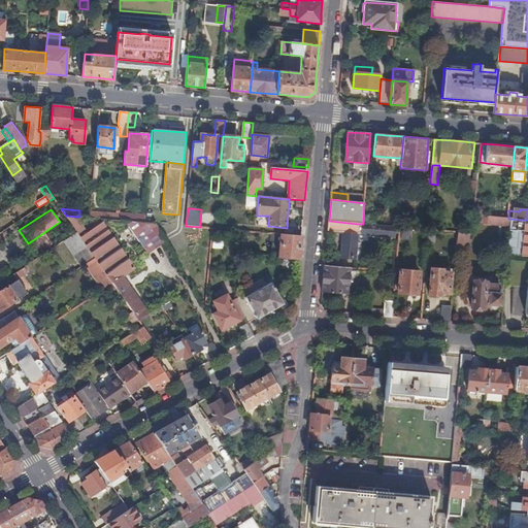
[(120,221),(120,216),(120,215),(91,211),(91,218),(101,219),(120,221)]
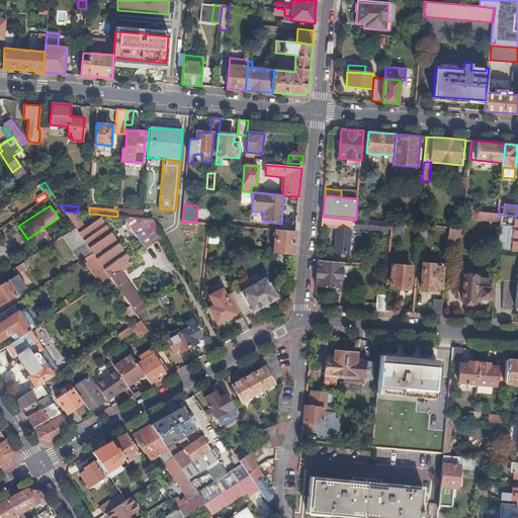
[(123,217),(135,218),(136,210),(126,209),(126,211),(117,211),(117,217),(123,217)]
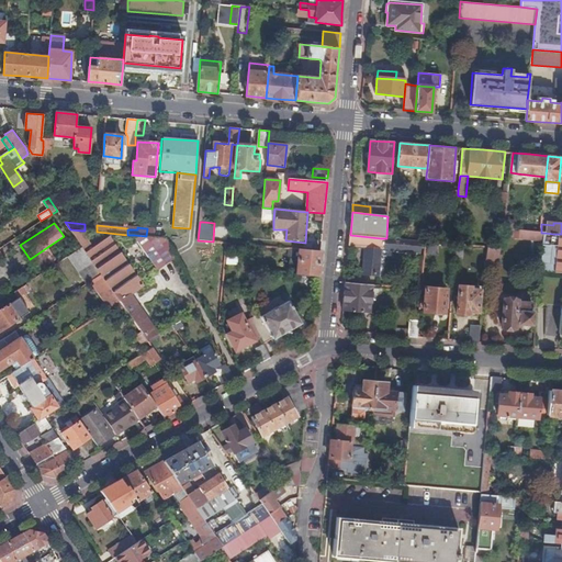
[(70,229),(82,247),(101,273),(120,301),(147,340),(158,334),(131,294),(144,285),(108,233),(91,245),(81,231),(70,229)]
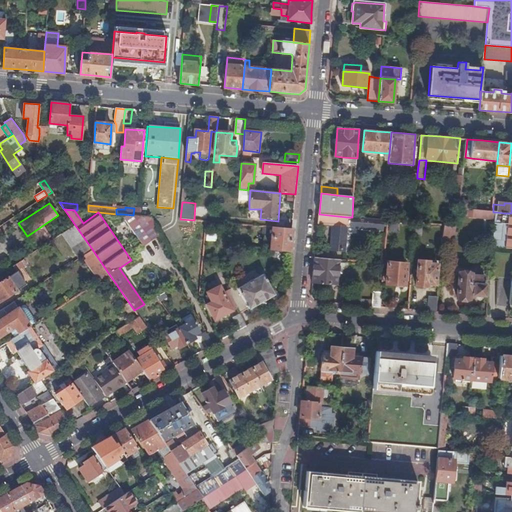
[(469,217),(470,210),(460,209),(459,216),(469,217)]
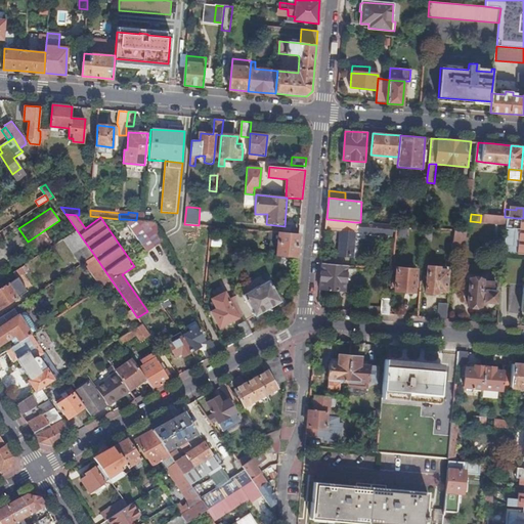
[(508,217),(505,217),(481,215),(480,222),(507,224),(508,217)]
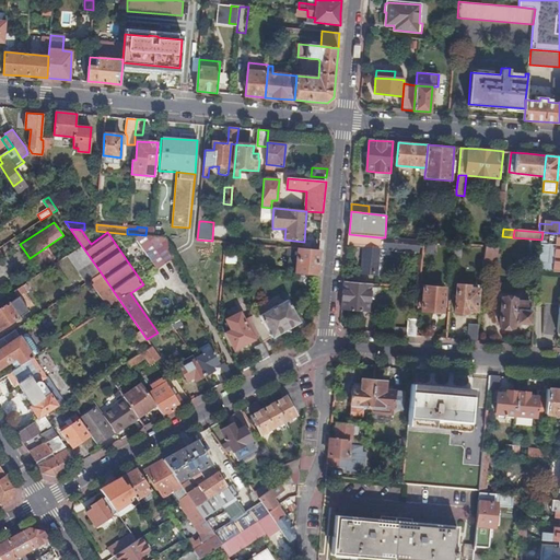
[(549,263),(551,233),(543,232),(541,240),(539,261),(549,263)]
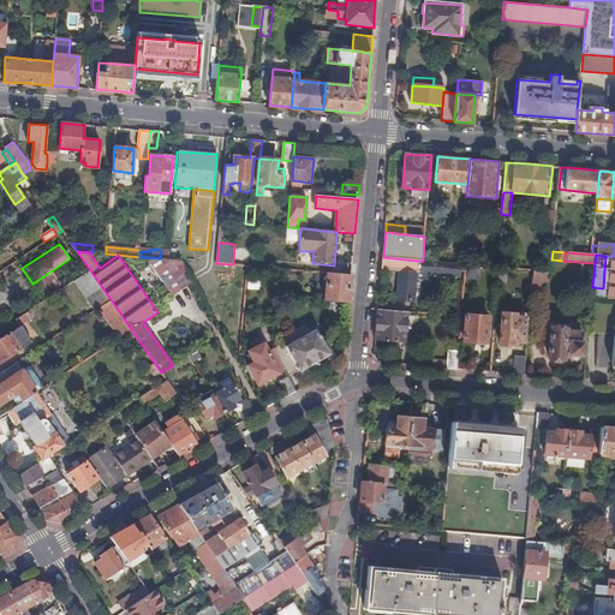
[(183,261),(169,260),(160,258),(147,257),(173,296),(195,282),(183,261)]
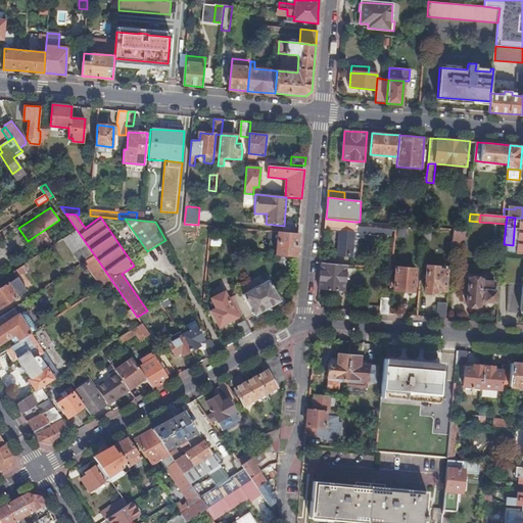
[(340,230),(353,231),(354,222),(326,219),(325,229),(340,230)]
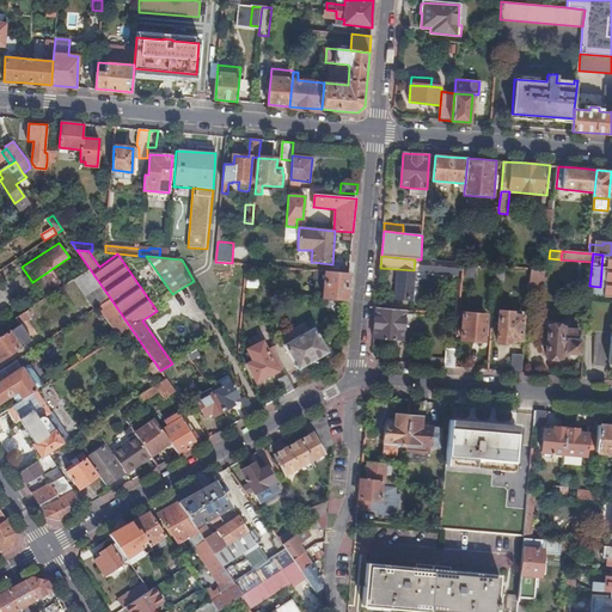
[(415,259),(414,270),(457,275),(457,270),(457,263),(421,259),(415,259)]
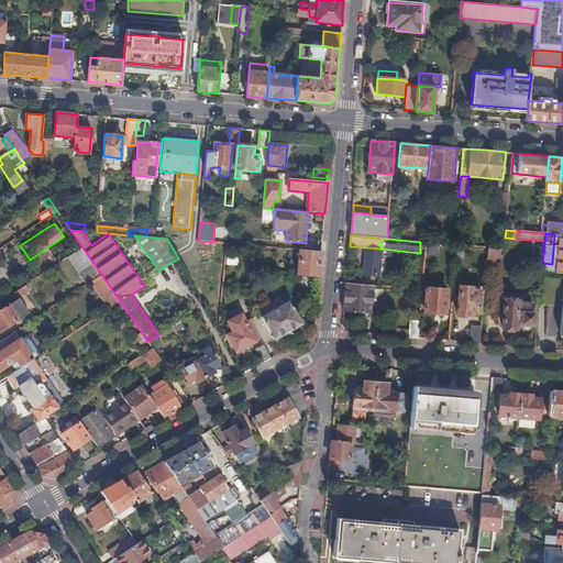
[(83,247),(68,256),(86,285),(91,280),(101,274),(83,247)]
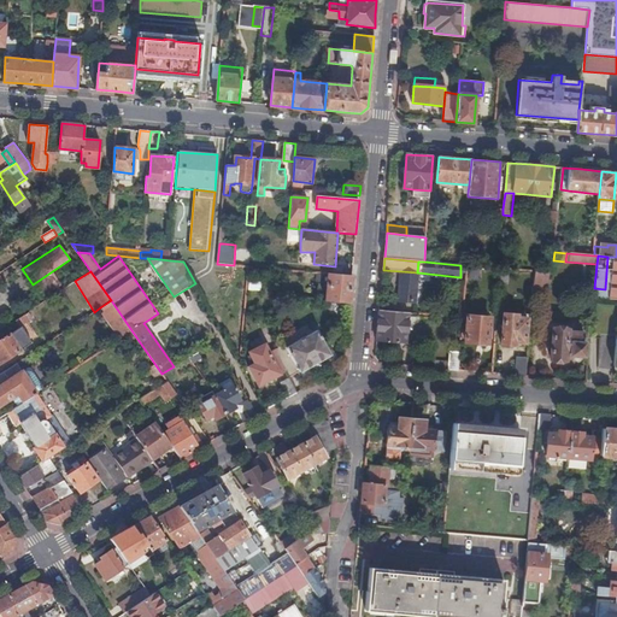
[(417,272),(401,271),(399,301),(415,303),(417,272)]
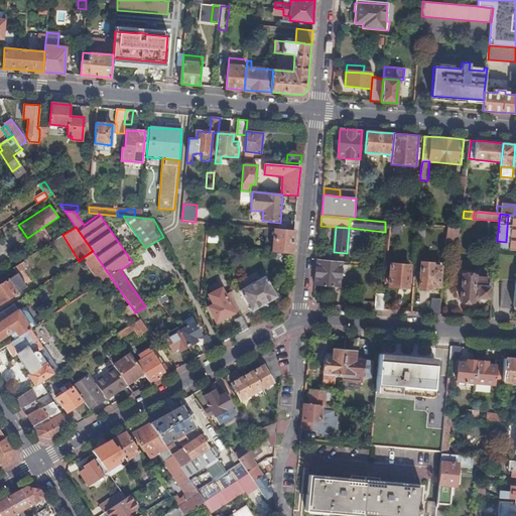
[(459,228),(447,227),(446,243),(458,244),(459,228)]
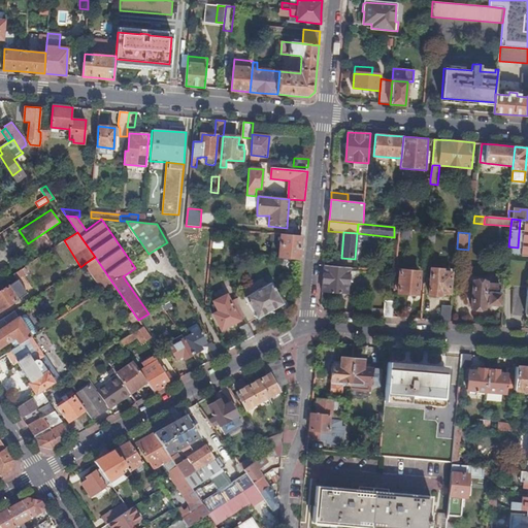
[(299,259),(301,236),(281,234),(279,257),(299,259)]
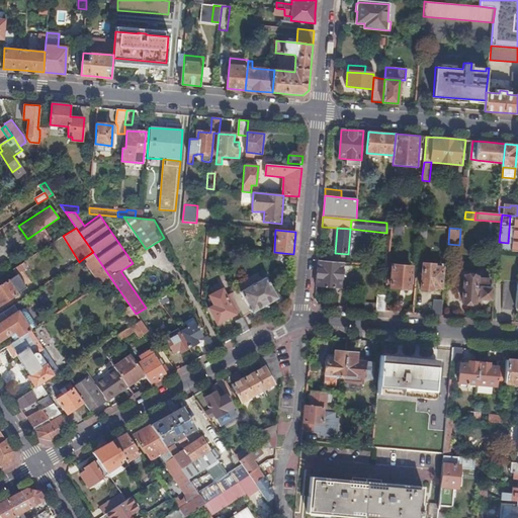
[(499,250),(512,251),(512,244),(508,243),(499,242),(499,250)]
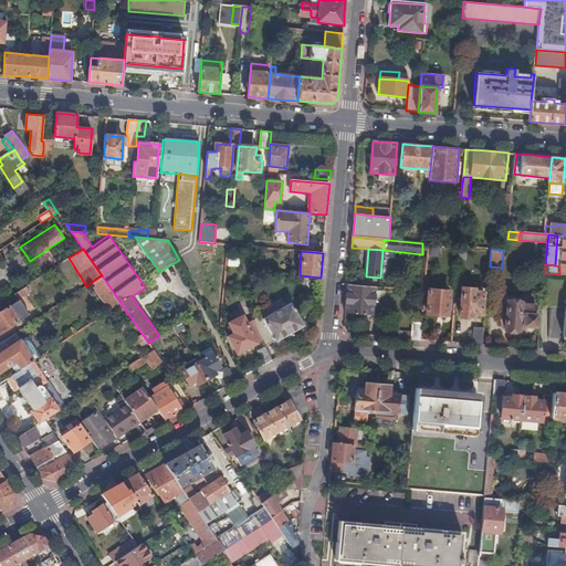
[(92,282),(111,310),(121,303),(102,275),(92,282)]
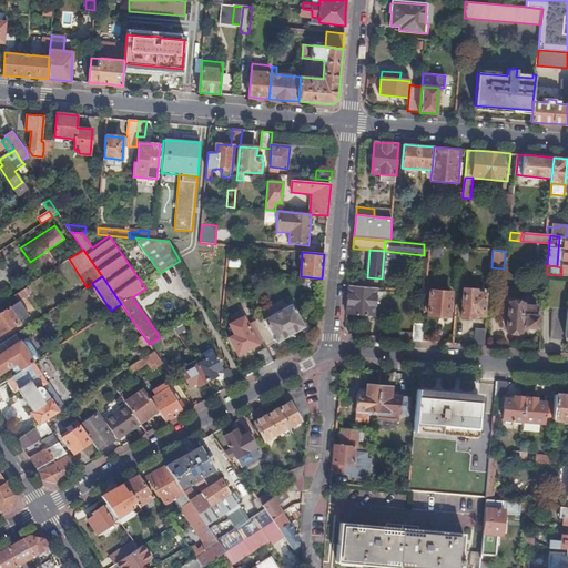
[(374,281),(350,279),(350,286),(374,288),(374,281)]
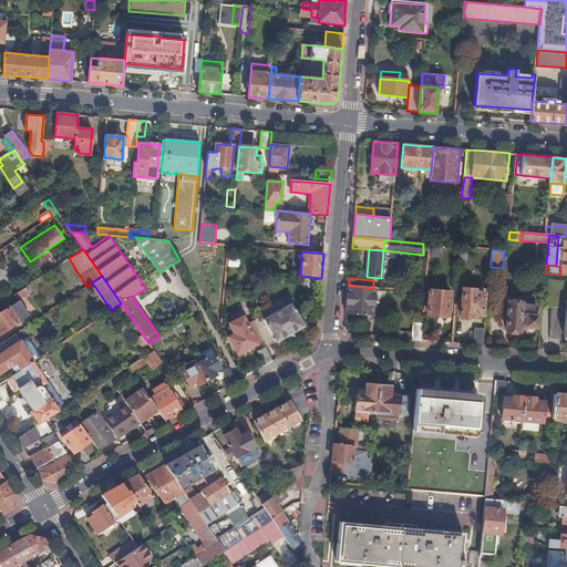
[(373,288),(349,286),(347,300),(346,312),(348,313),(348,315),(354,316),(354,313),(372,316),(375,288),(373,288)]
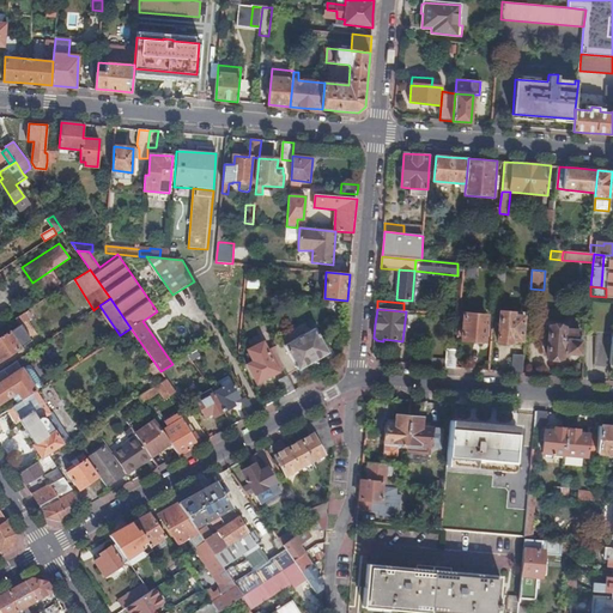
[(28,310),(16,319),(20,325),(32,316),(28,310)]
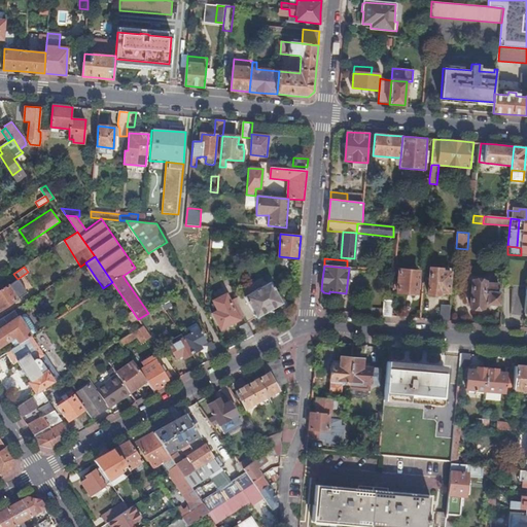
[(440,292),(452,293),(454,274),(442,272),(442,270),(430,269),(428,294),(440,295),(440,292)]
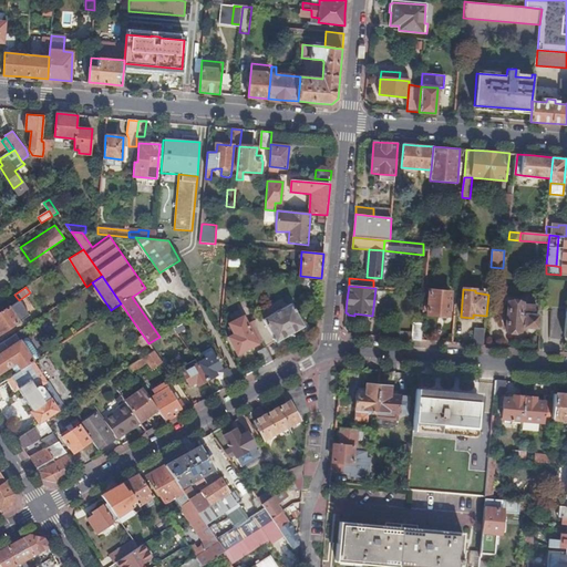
[(449,316),(450,295),(429,292),(428,315),(449,316)]
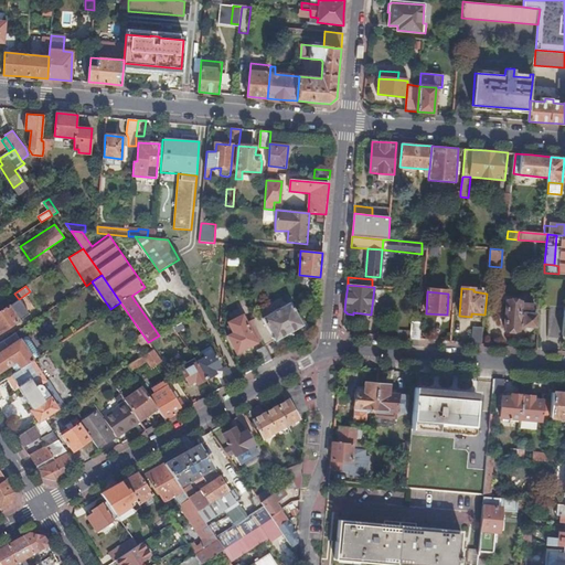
[(0,332),(28,315),(19,299),(0,311),(0,332)]
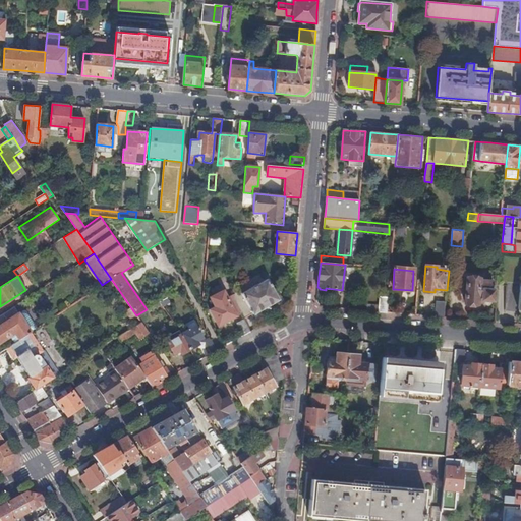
[(493,290),(498,291),(499,283),(479,281),(479,279),(467,278),(465,303),(477,304),(477,299),(491,300),(493,290)]
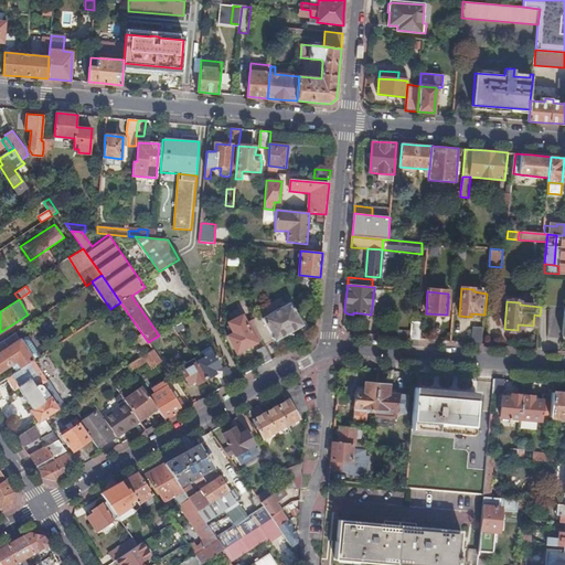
[(263,318),(276,341),(304,324),(290,302),(263,318)]
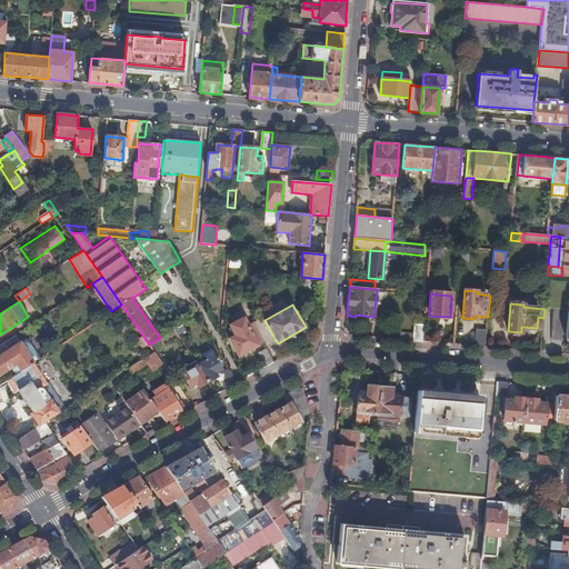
[(238,356),(265,342),(257,328),(257,322),(257,321),(248,326),(245,318),(230,326),(235,336),(230,339),(238,356)]
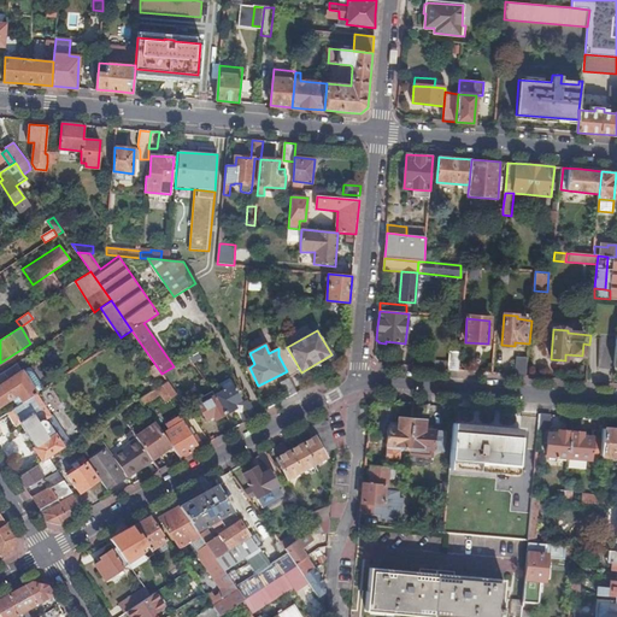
[(289,377),(291,378),(301,372),(287,347),(278,350),(278,356),(287,371),(289,377)]
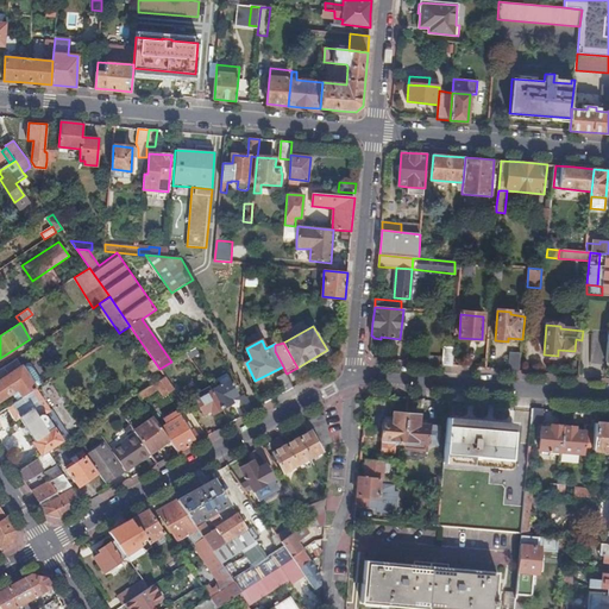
[(443,359),(443,365),(453,366),(454,347),(444,346),(443,359)]
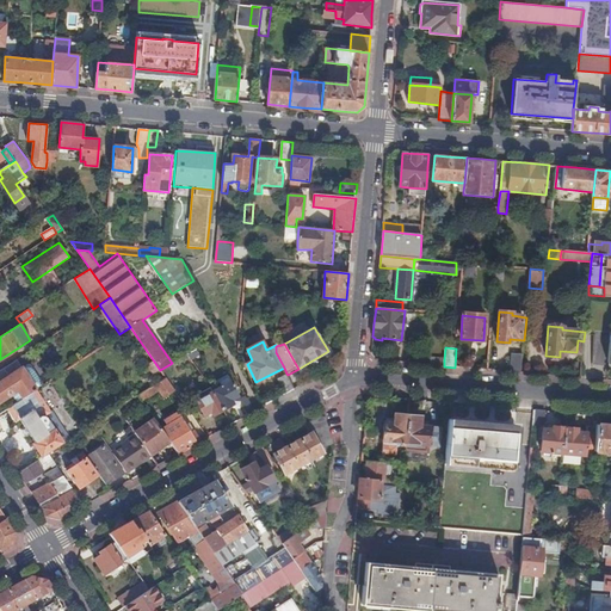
[(201,355),(197,349),(187,355),(192,359),(201,355)]
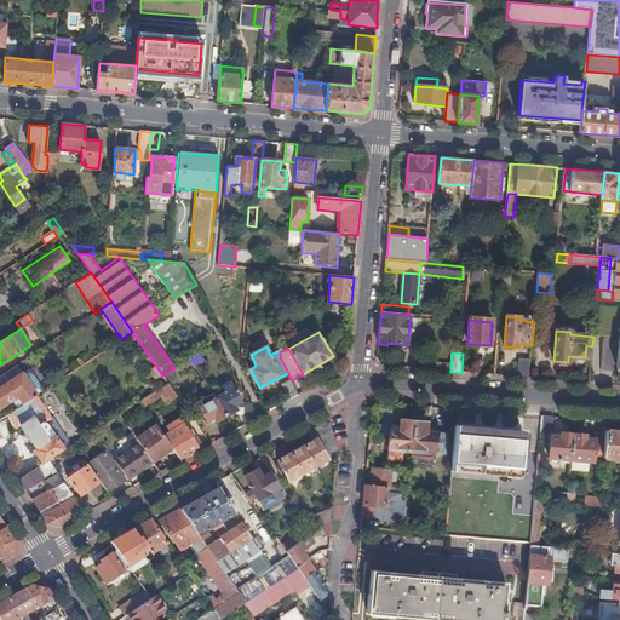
[(517,378),(528,379),(530,361),(518,360),(517,378)]
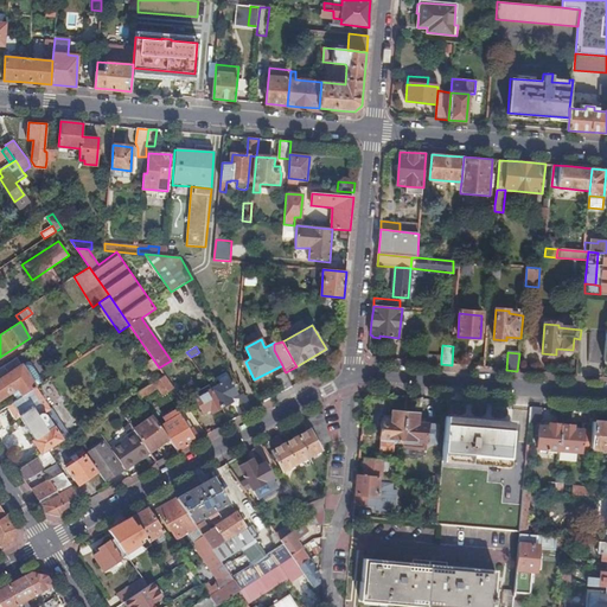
[(17,357),(0,368),(0,398),(19,387),(24,395),(36,388),(37,387),(32,378),(39,372),(31,360),(24,365),(17,357)]
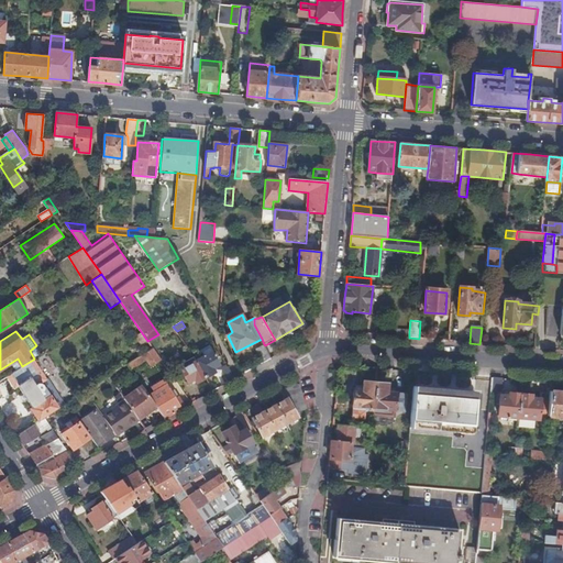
[(256,350),(264,363),(272,359),(265,345),(264,344),(256,350)]
